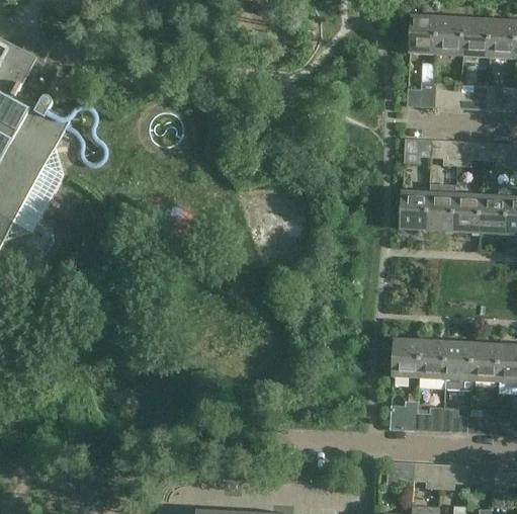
[(437,55),(439,17),(412,15),(410,54),(437,55)]
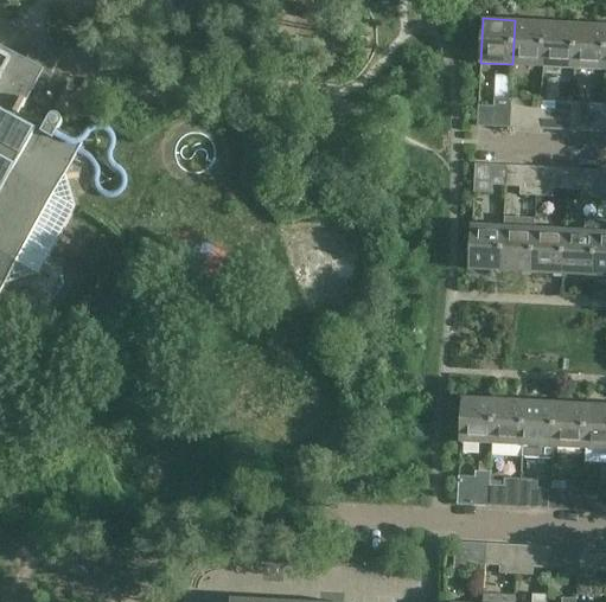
[(546,21),(515,20),(512,64),(542,66),(546,21)]
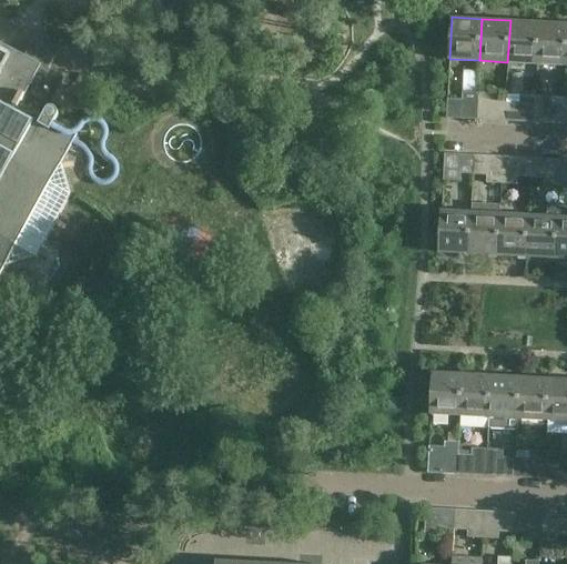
[(510,20),(507,62),(536,63),(539,22),(510,20)]
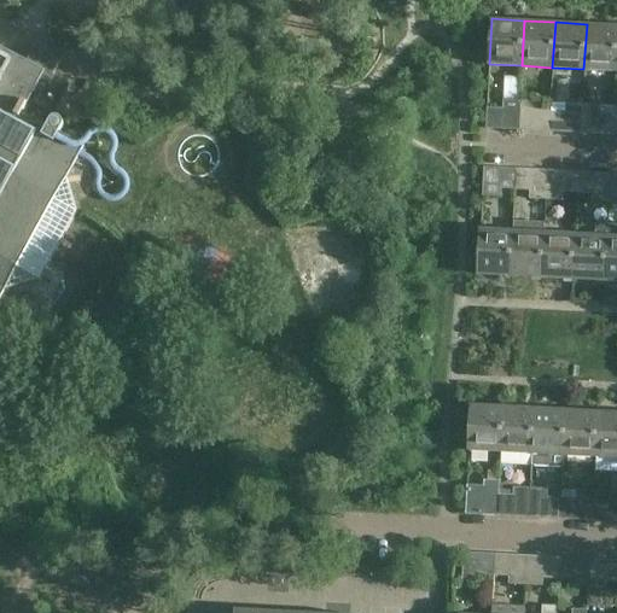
[(616,25),(587,24),(583,69),(615,71),(616,33),(616,25)]
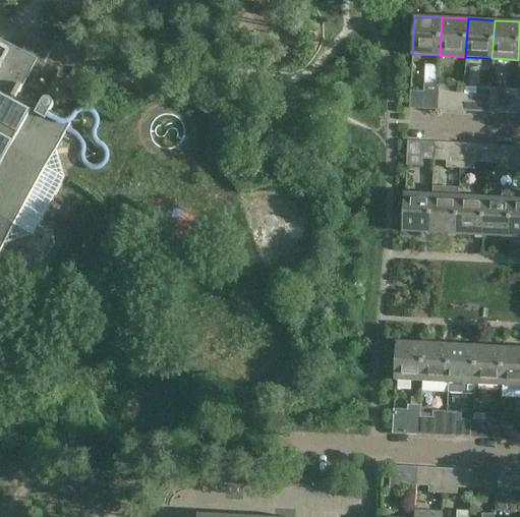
[(0,248),(4,242),(32,233),(63,177),(55,147),(68,121),(50,110),(53,105),(52,100),(49,98),(45,97),(42,100),(40,103),(19,93),(38,58),(44,62),(50,49),(29,37),(21,49),(0,38),(0,248)]
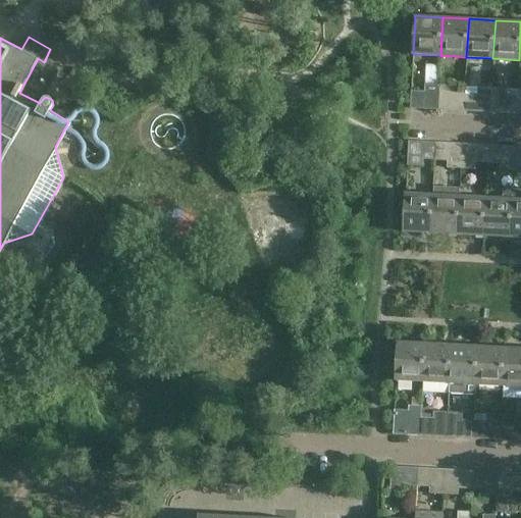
[(59,70),(47,93),(57,98),(69,75),(59,70)]
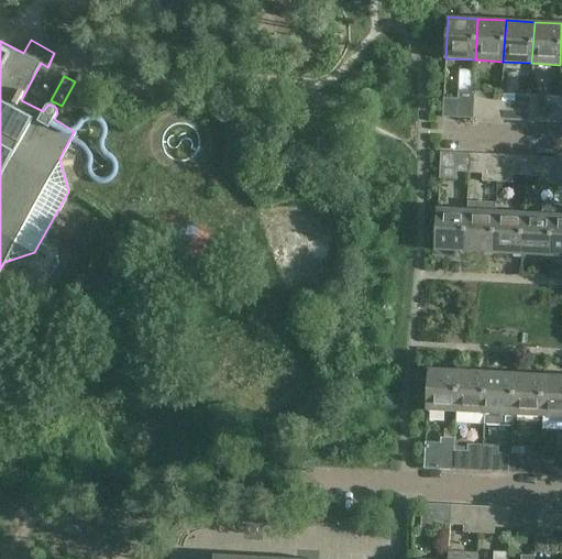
[(472,117),(473,90),(458,89),(458,97),(443,96),(442,116),(472,117)]
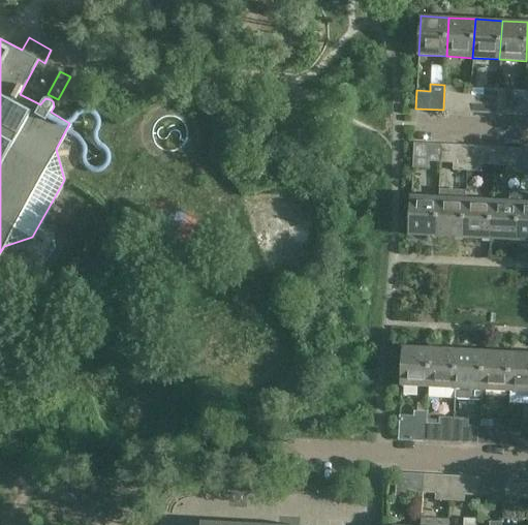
[(444,85),(443,110),(470,111),(471,93),(459,92),(459,86),(444,85)]
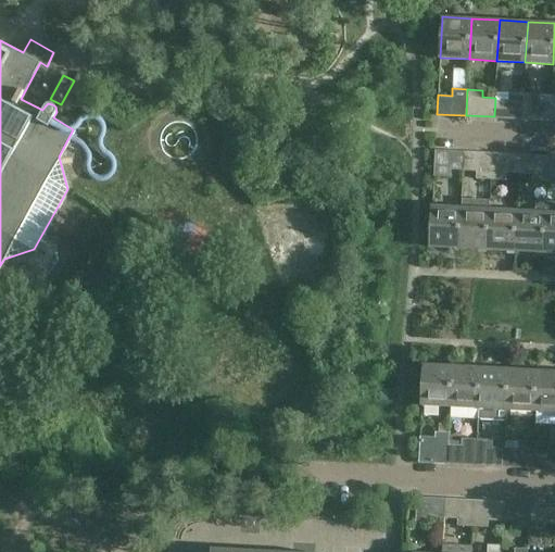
[(521,118),(524,92),(508,91),(507,117),(521,118)]
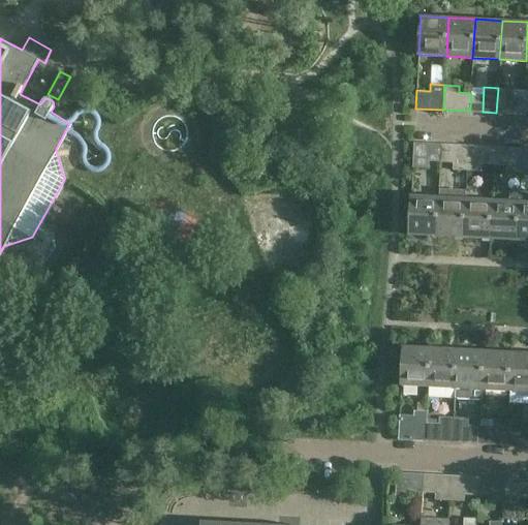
[(513,88),(498,88),(496,113),(511,113),(513,88)]
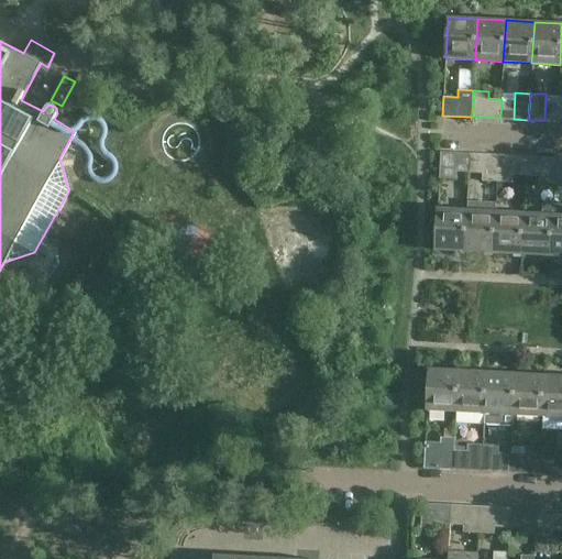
[(470,171),(470,153),(441,151),(439,177),(454,177),(455,170),(470,171)]
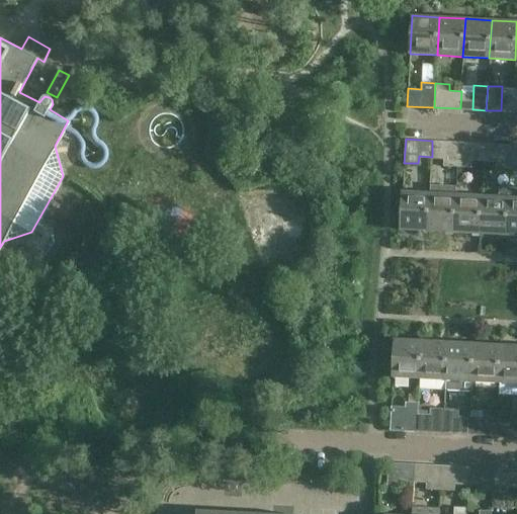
[(432,141),(432,157),(443,158),(442,164),(457,165),(458,142),(432,141)]
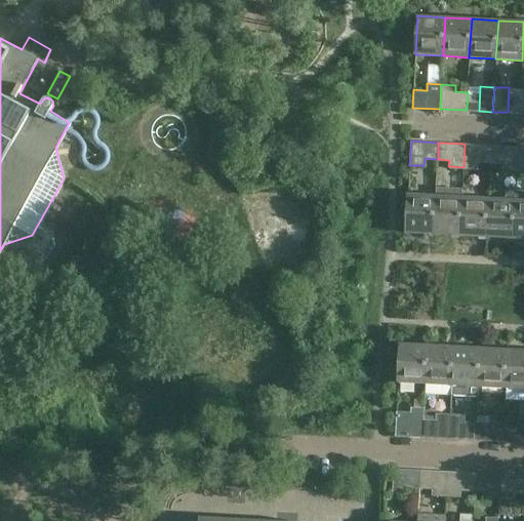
[(479,145),(465,144),(464,167),(478,168),(479,145)]
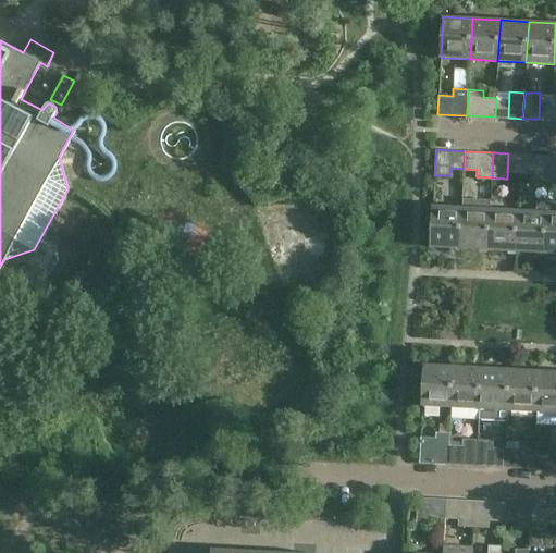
[(550,156),(521,154),(520,173),(533,173),(533,180),(548,181),(550,156)]
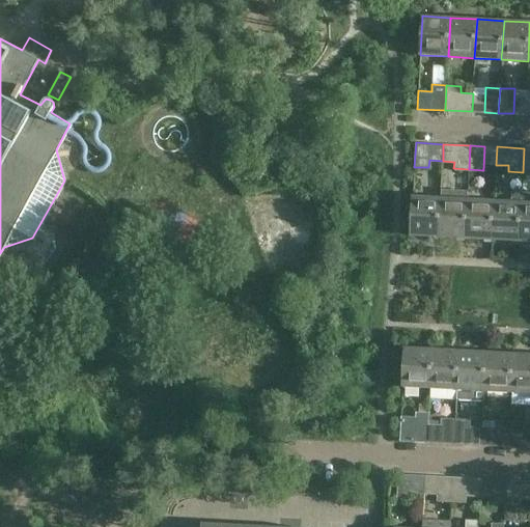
[(438,237),(441,192),(413,190),(411,236),(438,237)]
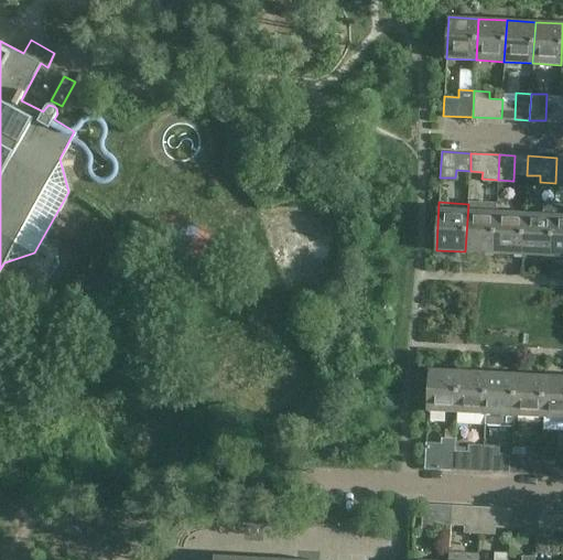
[(497,205),(468,204),(465,251),(494,254),(497,205)]
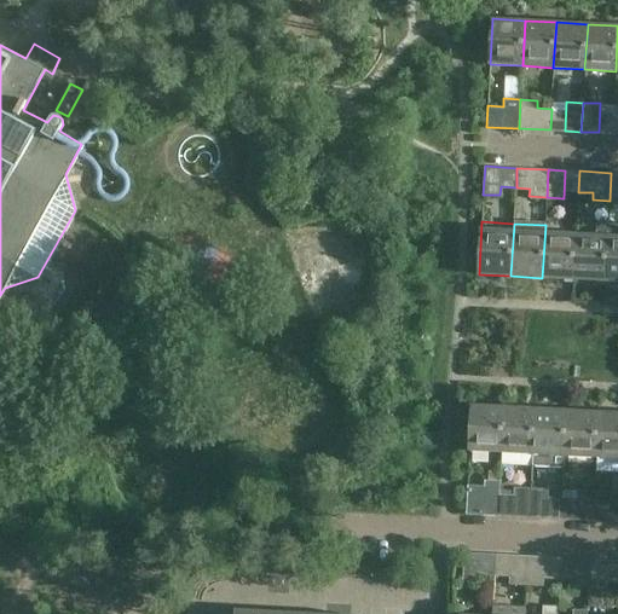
[(546,225),(542,278),(573,279),(577,226),(546,225)]
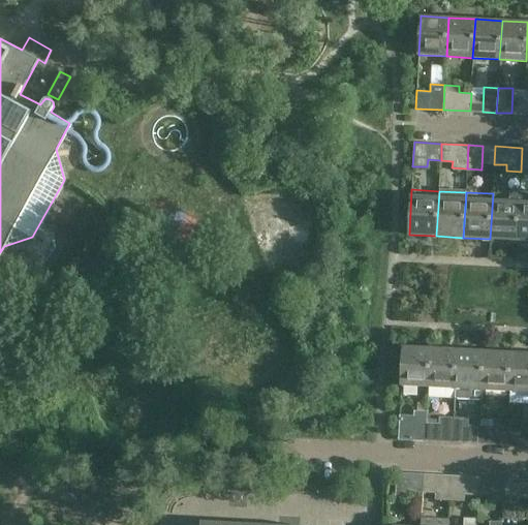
[(519,195),(493,193),(490,239),(517,241),(519,195)]
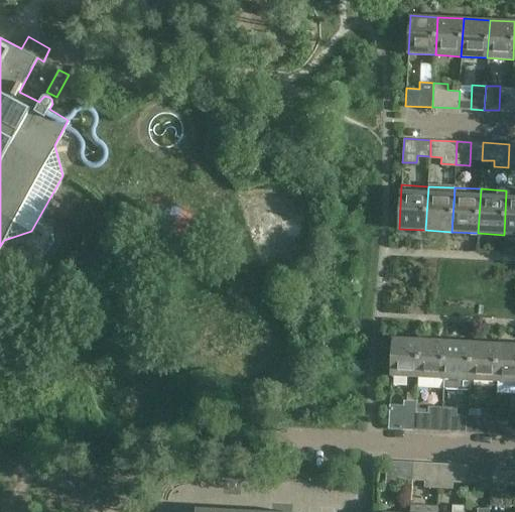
[(514,190),(506,190),(504,235),(514,235),(514,190)]
